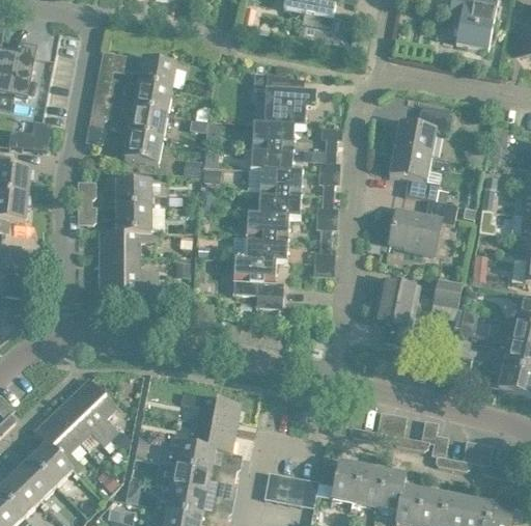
[(283,0),(282,7),(289,8),(288,12),(290,15),(295,16),(298,15),(299,10),(303,11),(301,25),(306,26),(304,35),(336,42),(340,17),(332,15),(334,3),(326,2),(326,0),(283,0)]
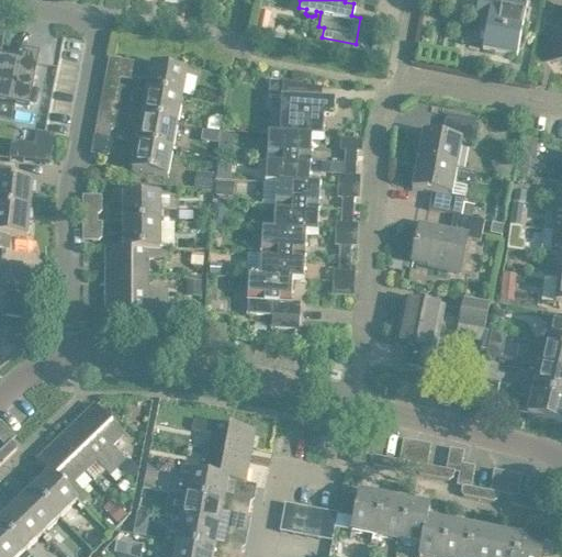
[(489,4),(481,44),(516,51),(525,0),(475,0),(475,2),(489,4)]
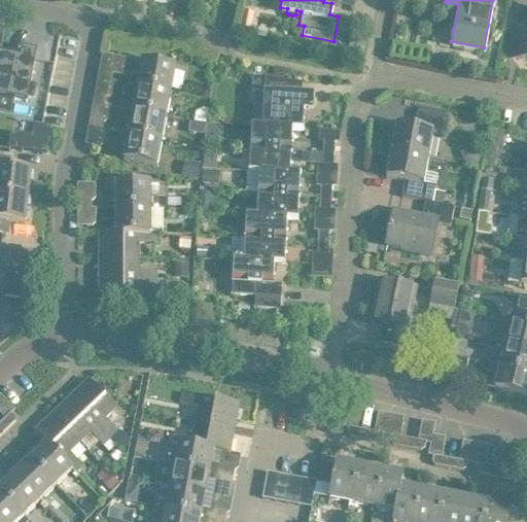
[(514,35),(512,51),(526,55),(526,4),(520,3),(517,21),(522,22),(519,36),(514,35)]
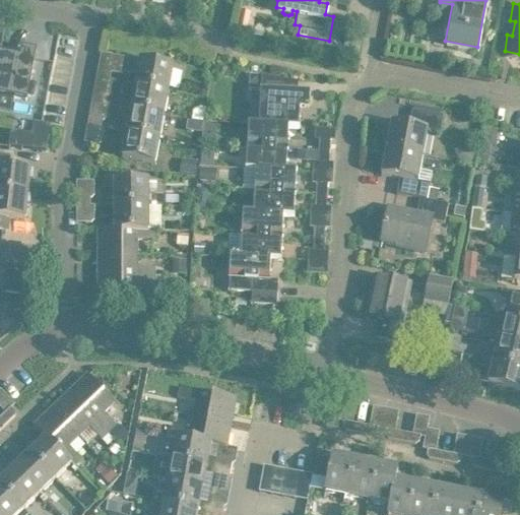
[(250,7),(240,5),(236,22),(246,24),(250,7)]
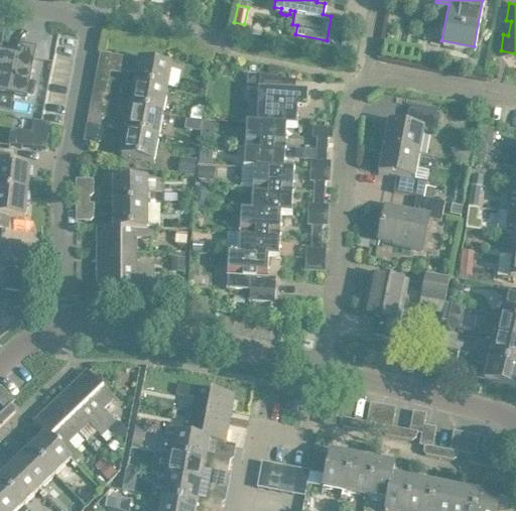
[(0,90),(25,95),(34,46),(21,43),(19,53),(10,51),(10,50),(0,48),(0,90)]
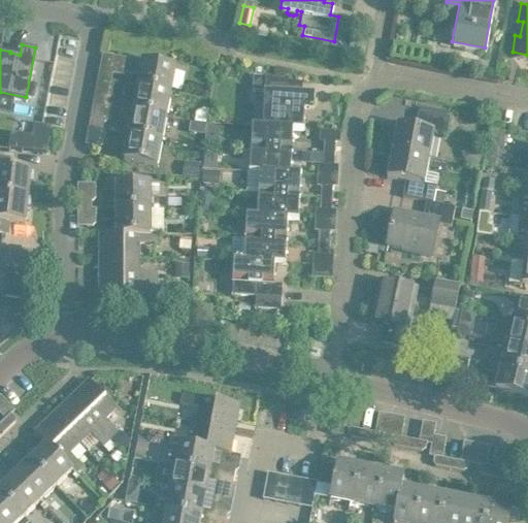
[(129,55),(105,51),(102,67),(123,71),(126,69),(129,55)]
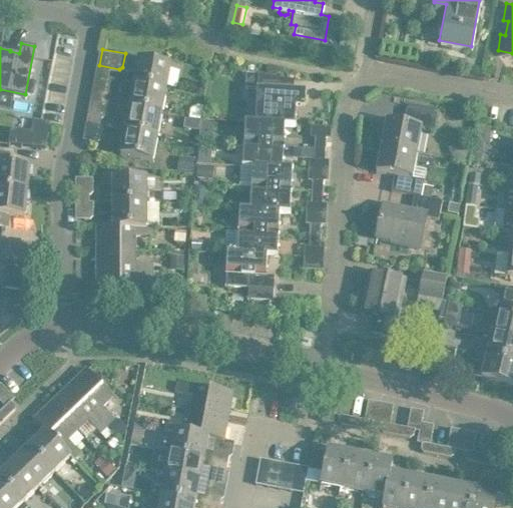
[(133,79),(165,85),(170,61),(137,55),(133,79)]
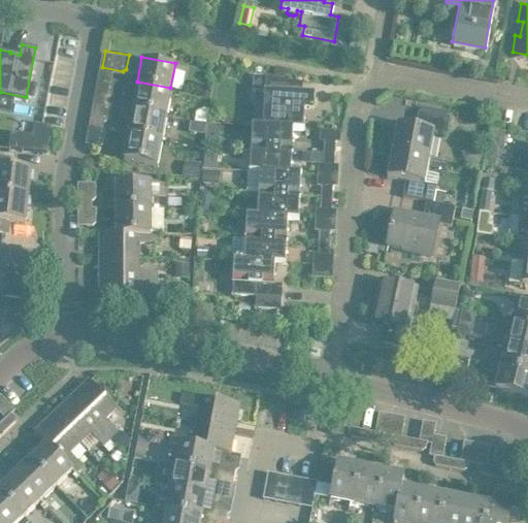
[(292,124),(292,125),(303,126),(304,103),(312,104),(314,90),(303,90),(303,78),(266,72),(265,88),(263,88),(261,122),(261,123),(292,124)]
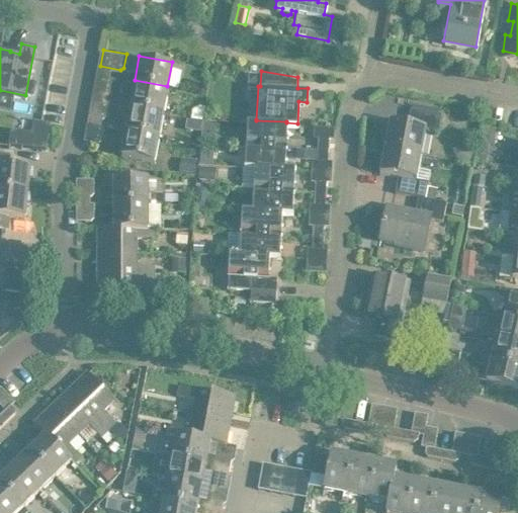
[(112,76),(103,75),(100,91),(106,92),(110,90),(112,76)]
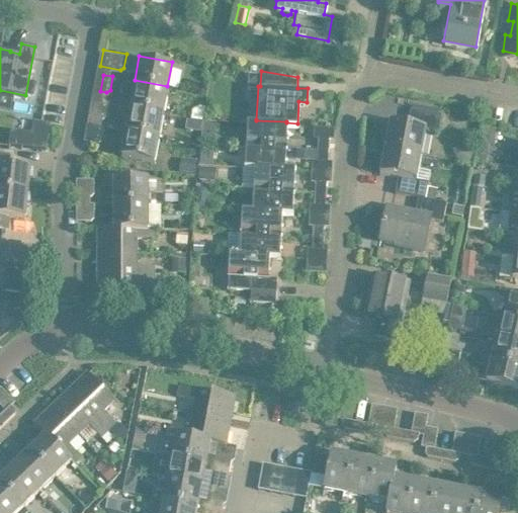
[(130,104),(163,110),(167,86),(135,80),(130,104)]
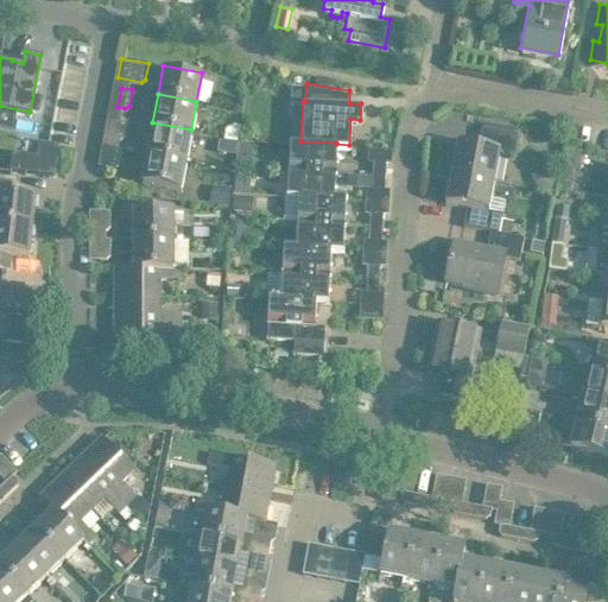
[(127,118),(116,115),(113,135),(120,137),(124,134),(127,118)]
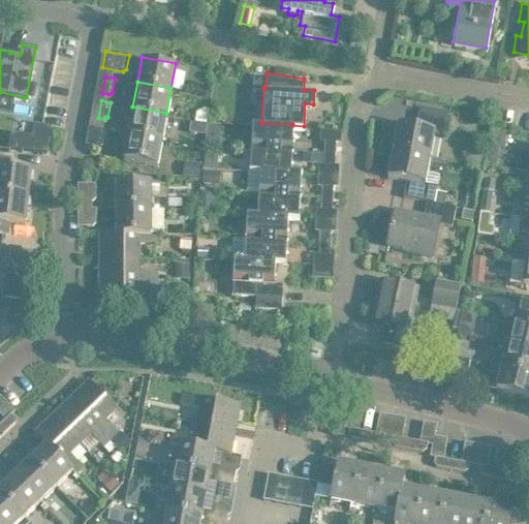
[(166,113),(132,106),(128,131),(161,137),(166,113)]
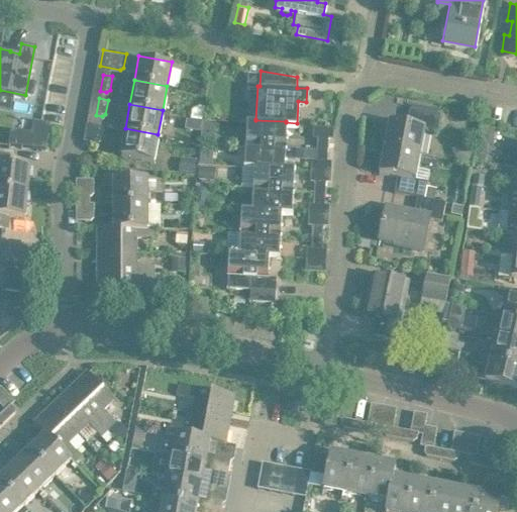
[(383,143),(419,149),(424,125),(435,127),(438,111),(409,105),(406,121),(388,117),(383,143)]
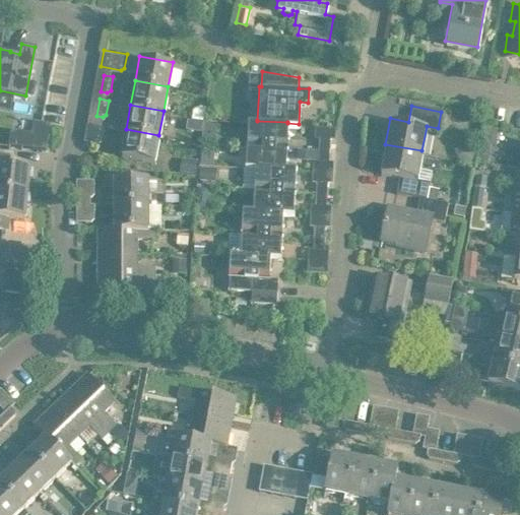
[(34,118),(31,130),(47,133),(50,121),(34,118)]
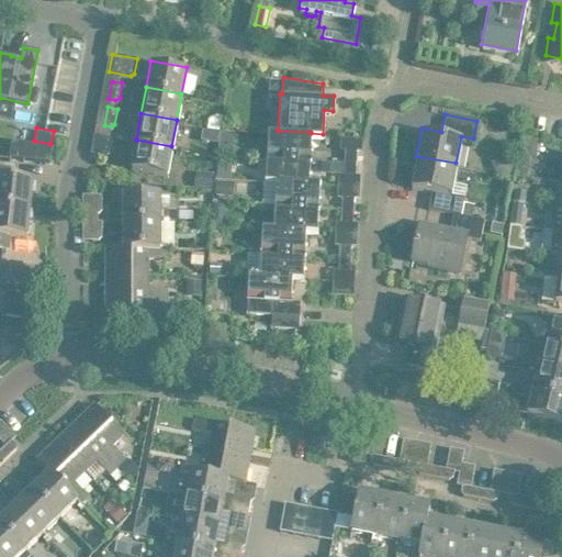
[(310,156),(311,133),(311,132),(278,131),(278,130),(266,130),(265,154),(310,156)]
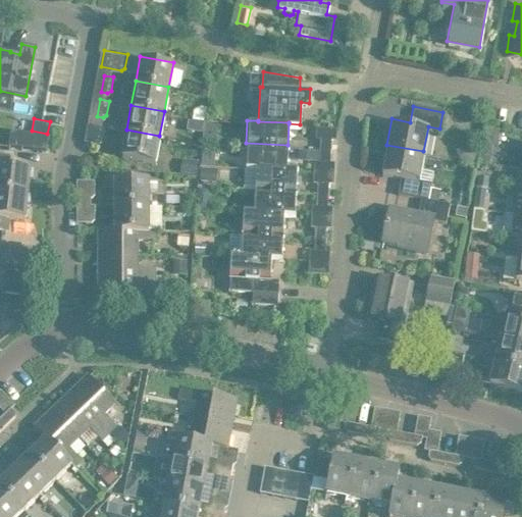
[(104,124),(95,123),(92,140),(97,141),(101,139),(104,124)]
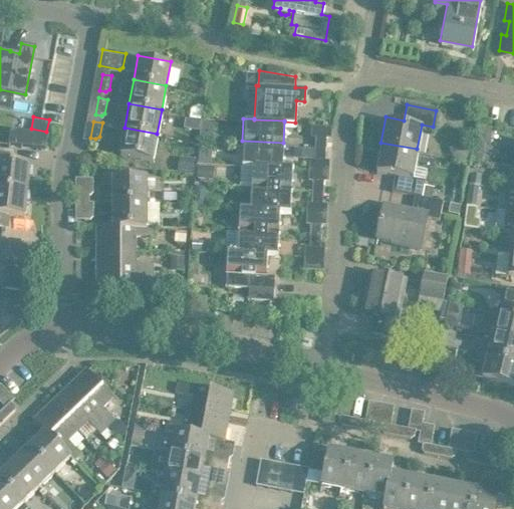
[(480,121),(475,155),(483,156),(486,139),(492,140),(494,123),(480,121)]
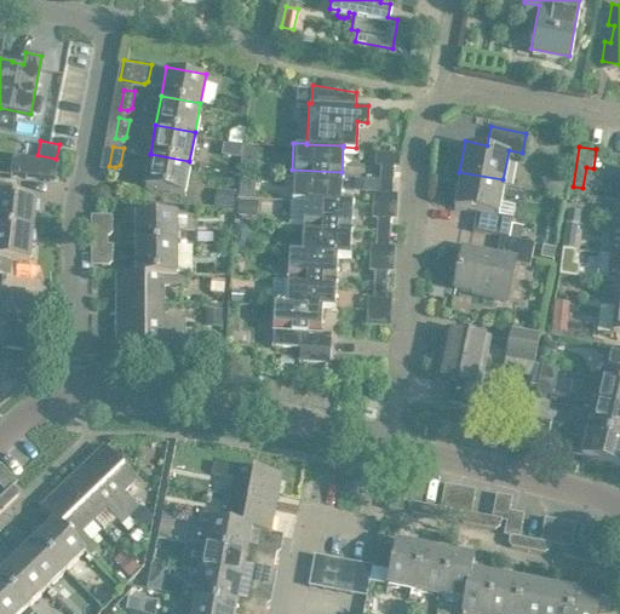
[(189,161),(150,154),(144,182),(184,189),(189,161)]
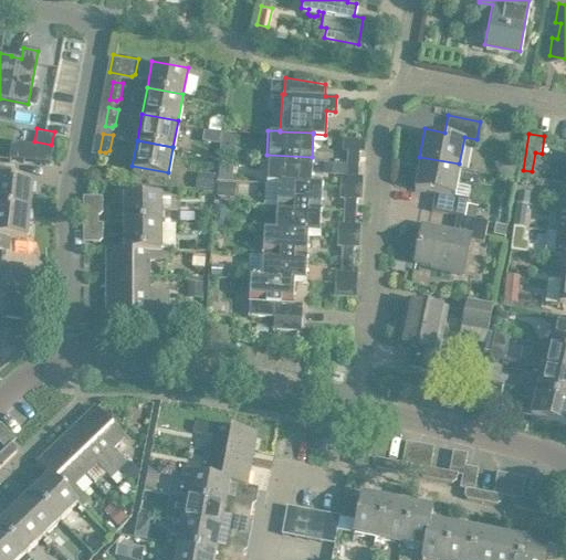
[(345,159),(359,159),(359,147),(346,147),(345,159)]
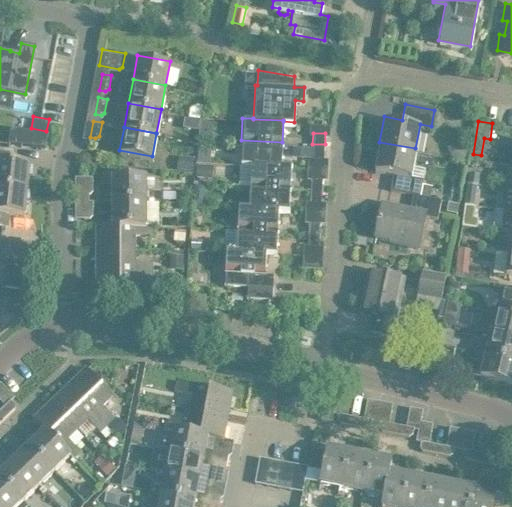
[(282,142),(241,140),(240,163),(250,163),(250,162),(281,164),(281,163),(282,142)]
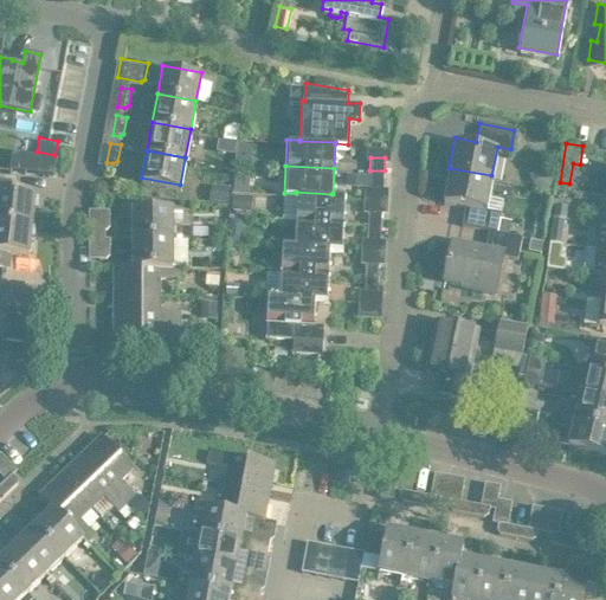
[(488,226),(495,227),(498,208),(485,206),(491,175),(449,168),(443,198),(465,204),(462,221),(488,226)]
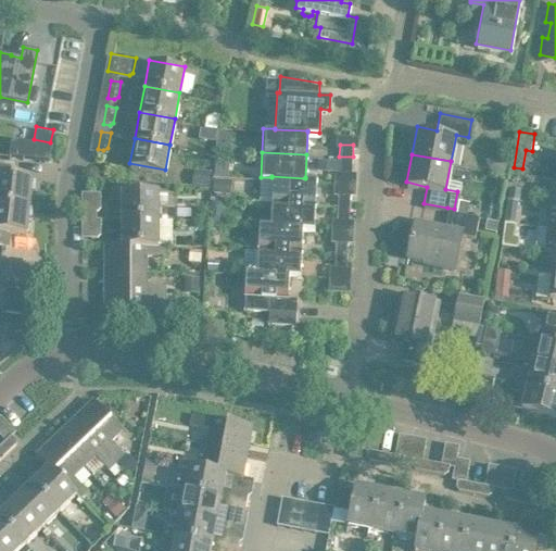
[(0,199),(29,202),(32,174),(12,172),(13,159),(0,157),(0,199)]
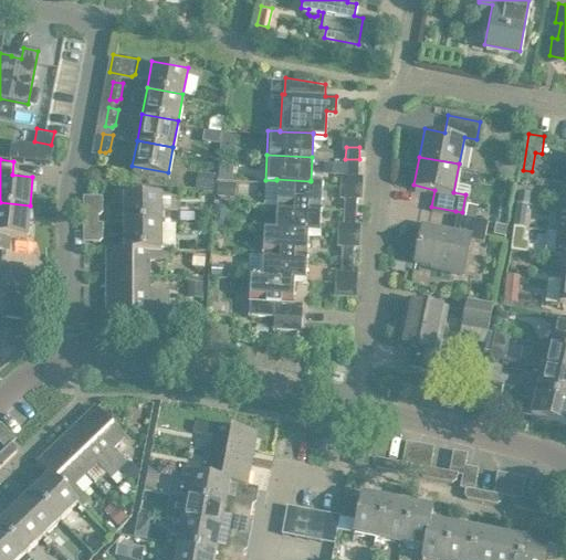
[(359,159),(345,159),(344,171),(358,172),(359,159)]
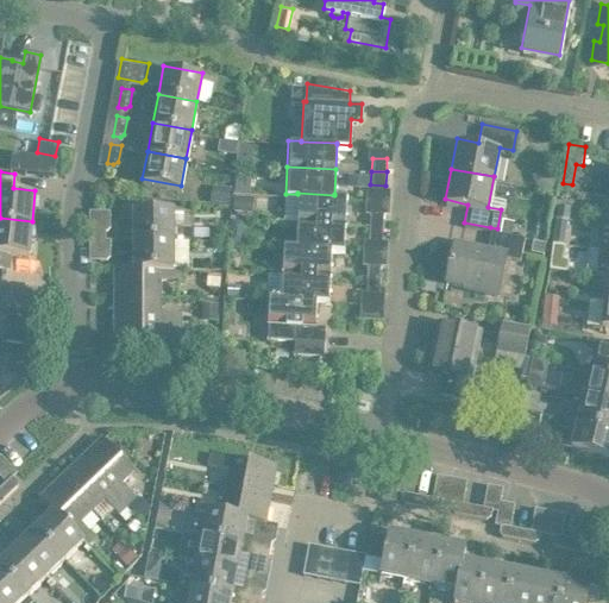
[(211,196),(228,199),(230,182),(212,181),(211,196)]
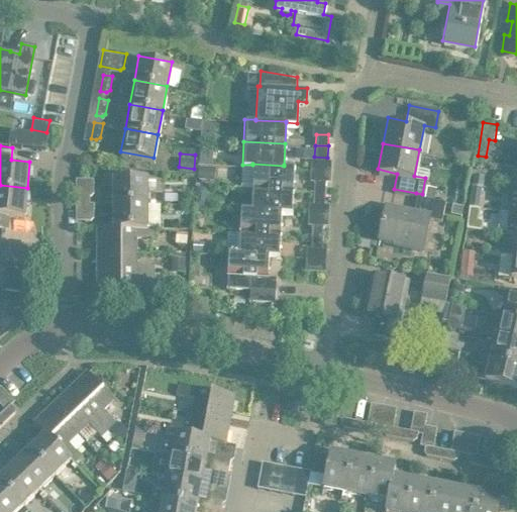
[(197,175),(210,176),(211,163),(198,162),(197,175)]
